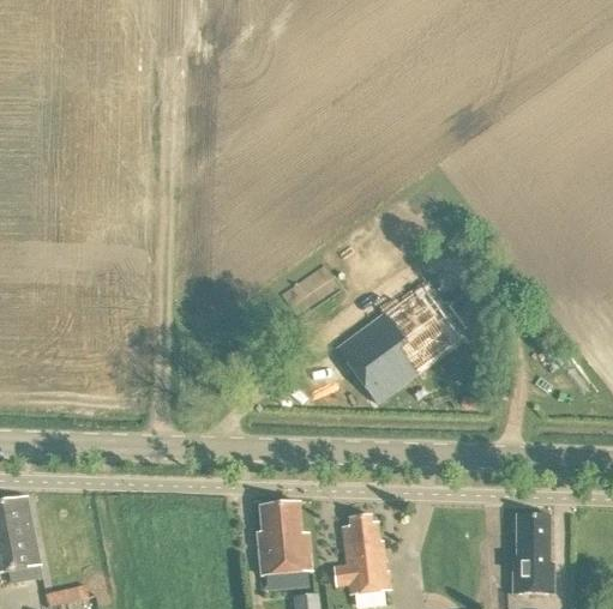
[(354,365),(344,371),(371,408),(443,355),(449,363),(467,349),(422,288),(342,347),(354,365)]
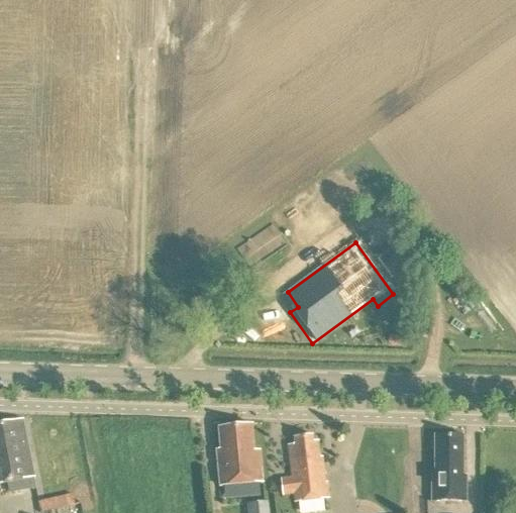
[(0,481),(9,480),(11,490),(33,485),(32,476),(33,476),(21,417),(0,421),(0,481)]
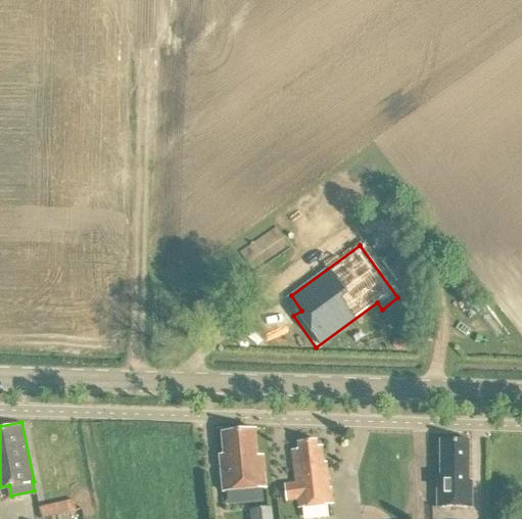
[(223,432),(226,454),(221,455),(224,488),(265,484),(262,454),(256,455),(254,429),(223,432)]
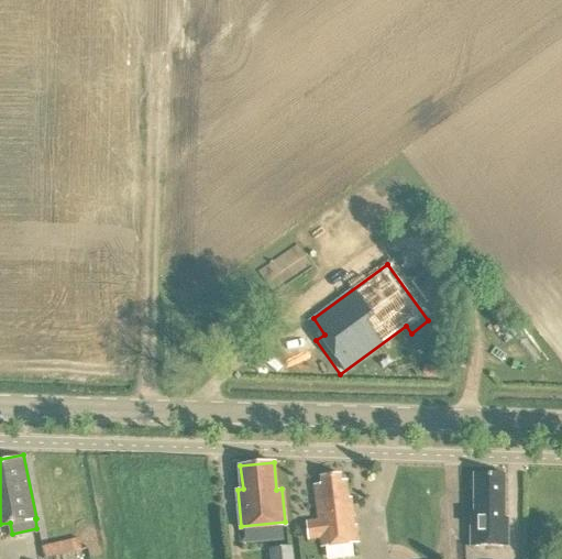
[(313,481),(318,517),(305,519),(307,537),(320,535),(321,545),(357,540),(355,522),(354,522),(351,493),(349,494),(346,477),(341,478),(340,470),(320,472),(321,480),(313,481)]
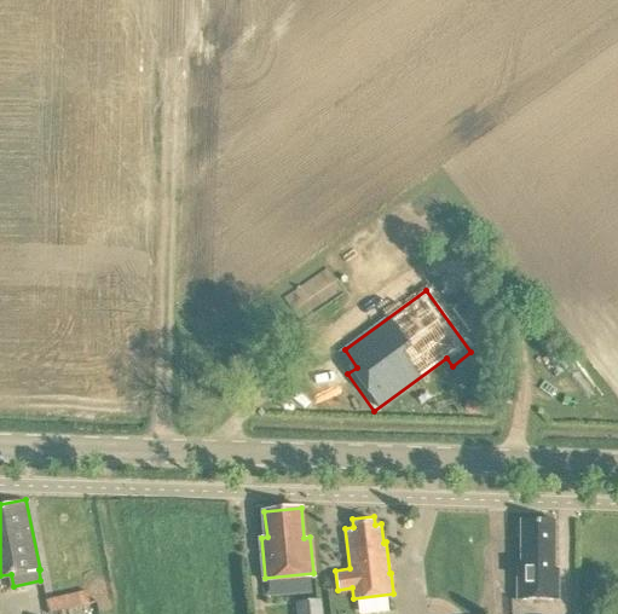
[(518,566),(518,596),(559,596),(559,566),(555,566),(555,517),(521,517),(521,566),(518,566)]
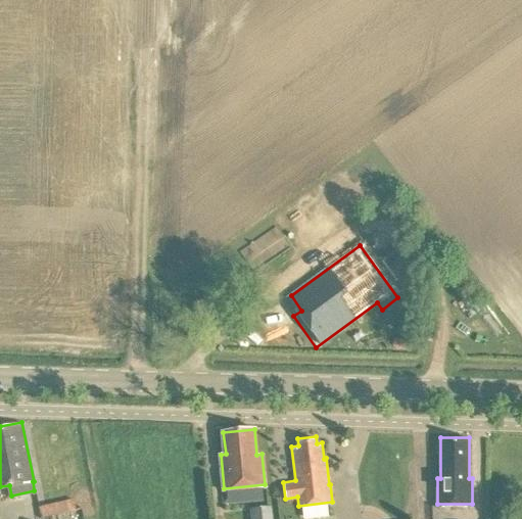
[(70,496),(42,503),(44,514),(74,507),(70,496)]
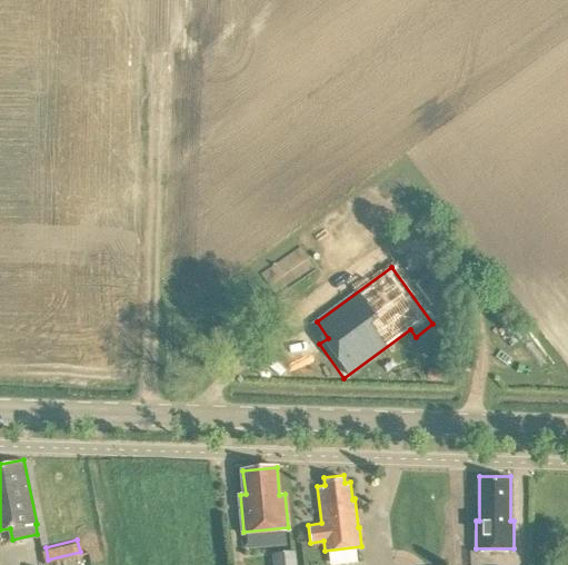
[(270,552),(270,564),(295,564),(294,549),(270,552)]
